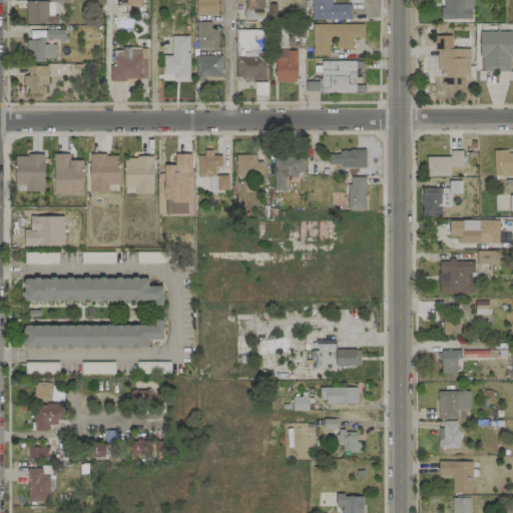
[(331,0),(311,0),(312,20),(350,19),(350,4),(332,5),(331,0)]
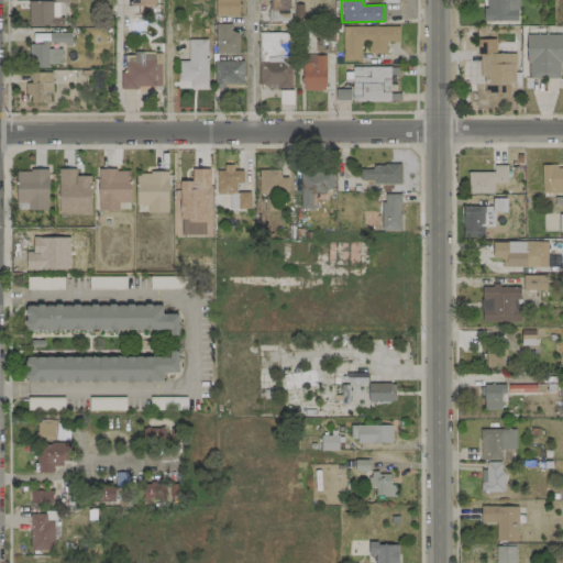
[(61,1),(29,1),(28,25),(61,25),(61,1)]
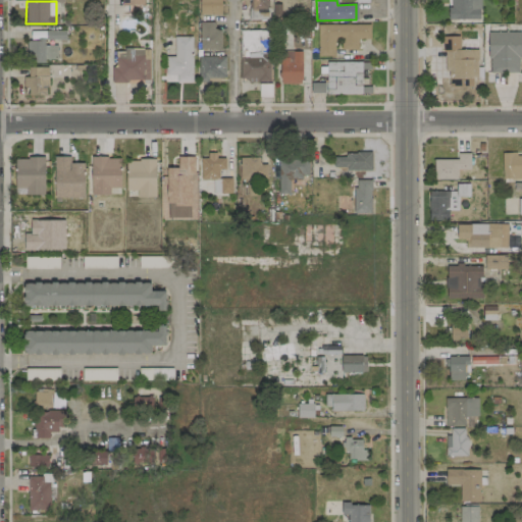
[(200,50),(221,49),(220,30),(214,30),(214,21),(199,22),(200,50)]
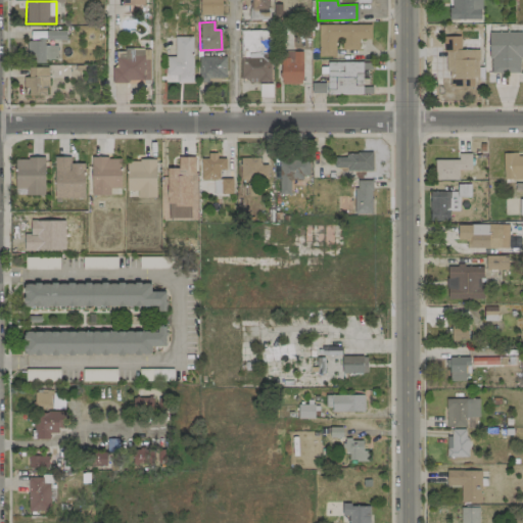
[(318,26),(319,56),(335,55),(335,39),(341,39),(341,50),(359,50),(359,39),(371,39),(371,25),(318,26)]
